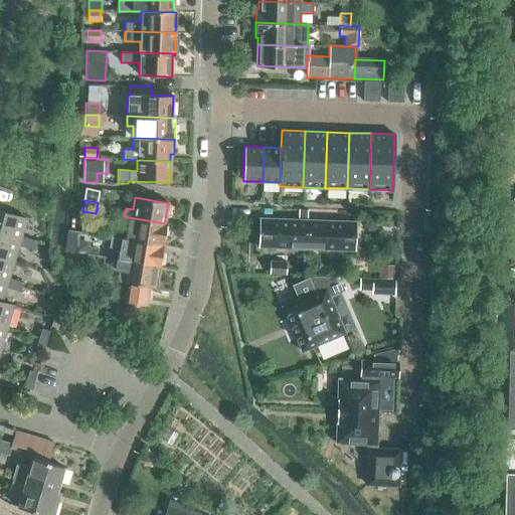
[(298,209),(298,219),(308,220),(308,210),(298,209)]
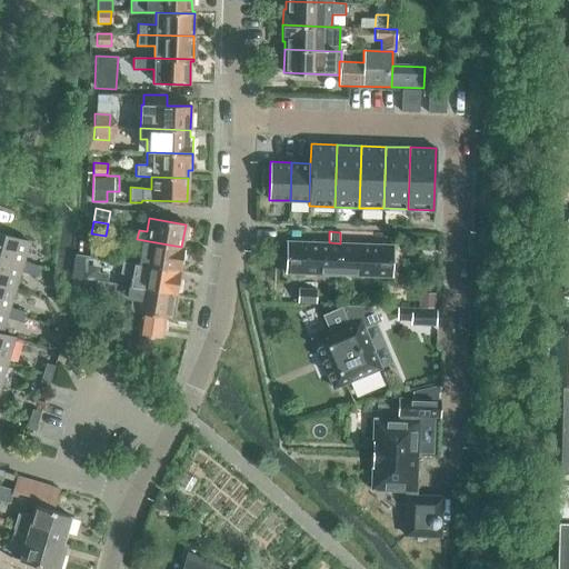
[(0,259),(38,271),(40,266),(25,261),(30,242),(0,233),(0,259)]
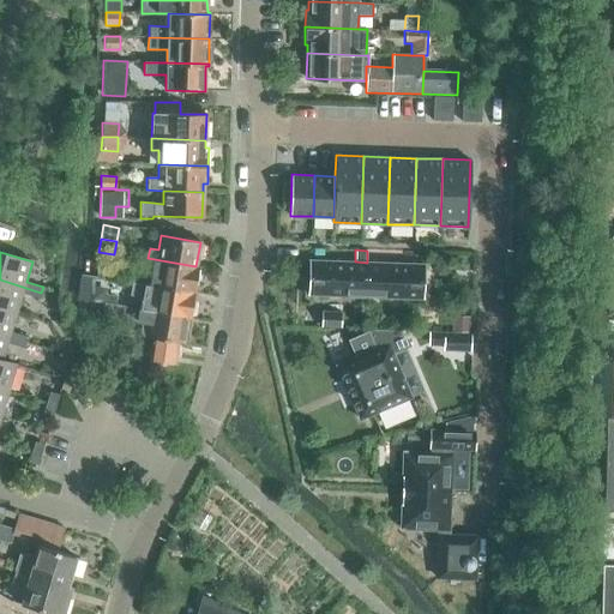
[(199,266),(196,266),(148,258),(143,284),(196,293),(199,266)]
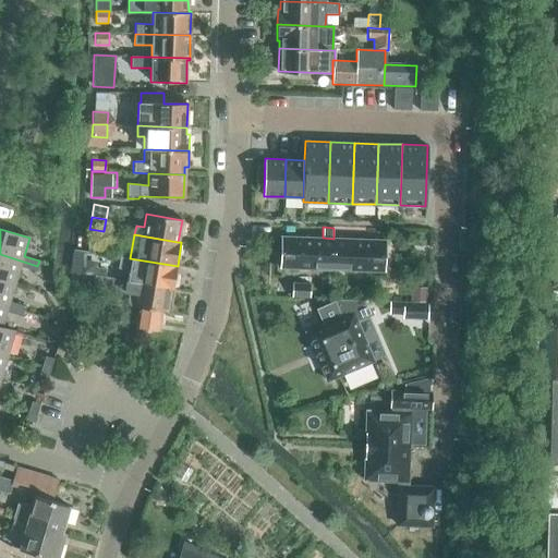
[(281,237),(280,267),(332,268),(334,239),(323,238),(281,237)]
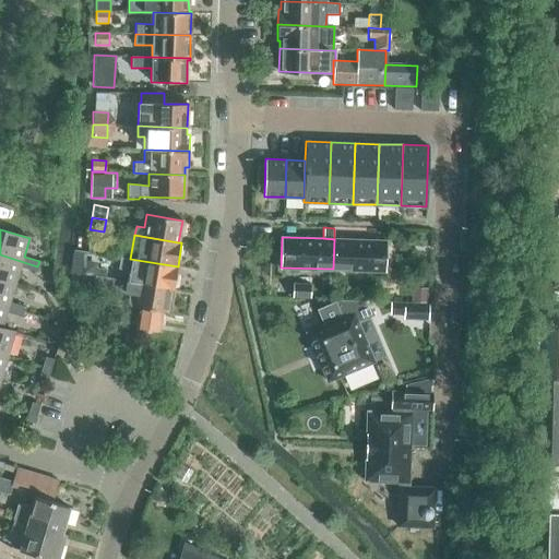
[(87,253),(90,253),(108,256),(109,241),(88,239),(87,253)]
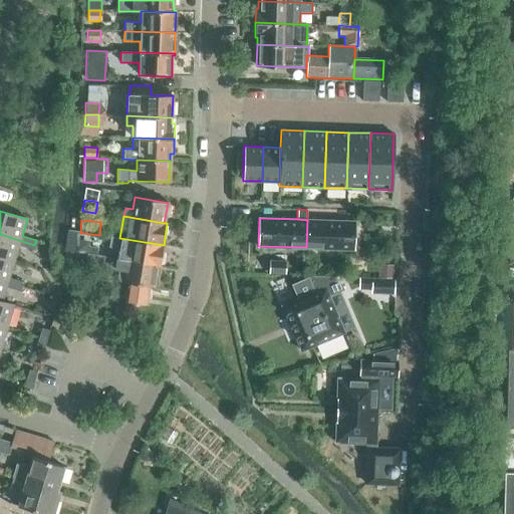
[(307,220),(306,247),(353,249),(354,221),(307,220)]
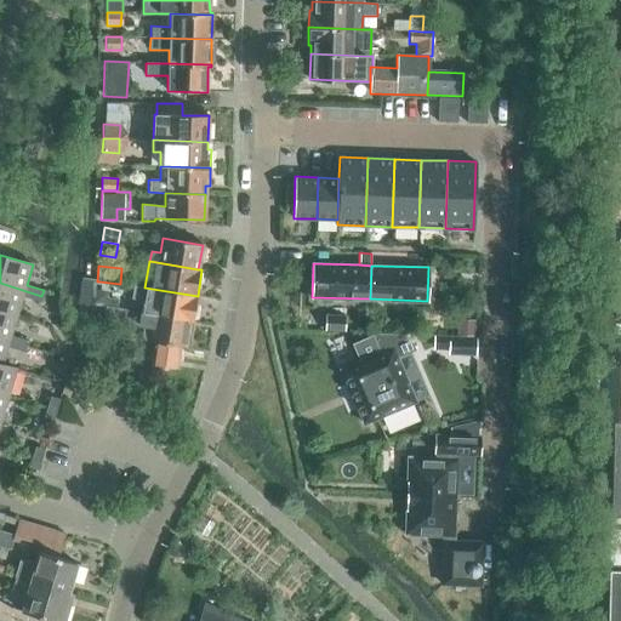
[(40,302),(41,296),(0,283),(0,311),(17,317),(23,297),(40,302)]
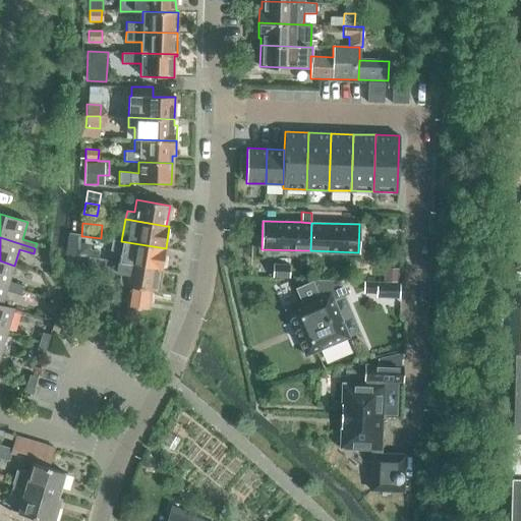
[(166,248),(121,241),(113,240),(111,249),(120,251),(118,262),(126,264),(162,269),(166,248)]
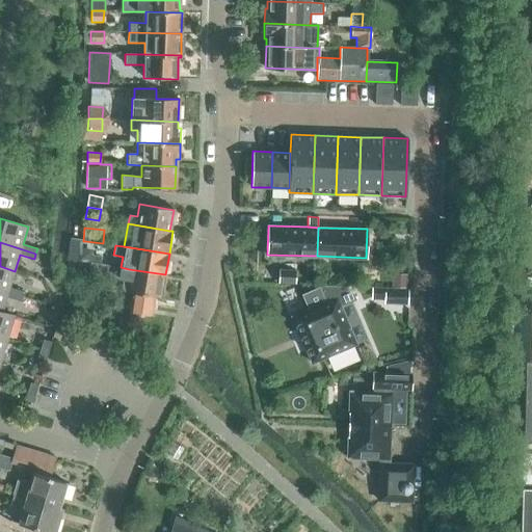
[(80,247),(78,261),(89,263),(91,255),(91,249),(80,247)]
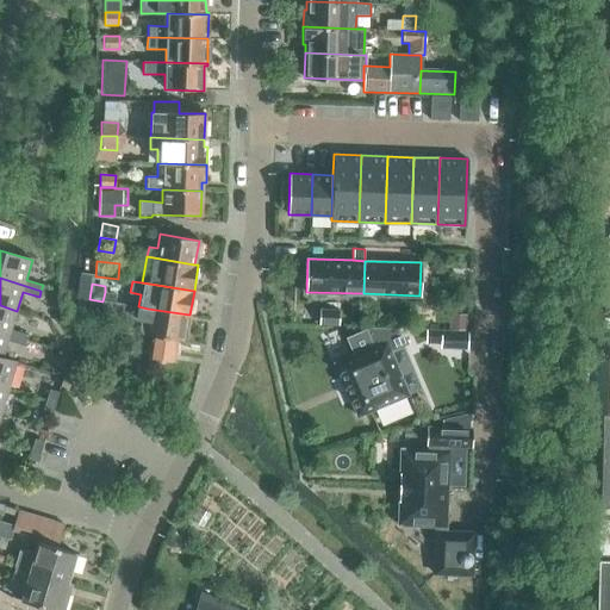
[(116,294),(105,292),(103,302),(114,303),(116,294)]
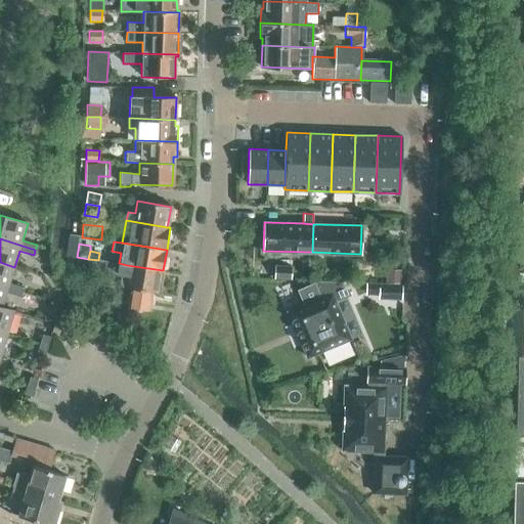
[(163,270),(127,265),(119,263),(119,264),(98,260),(88,259),(87,269),(117,274),(118,273),(125,275),(123,288),(131,289),(129,301),(149,305),(151,292),(157,293),(160,272),(163,273),(163,270)]
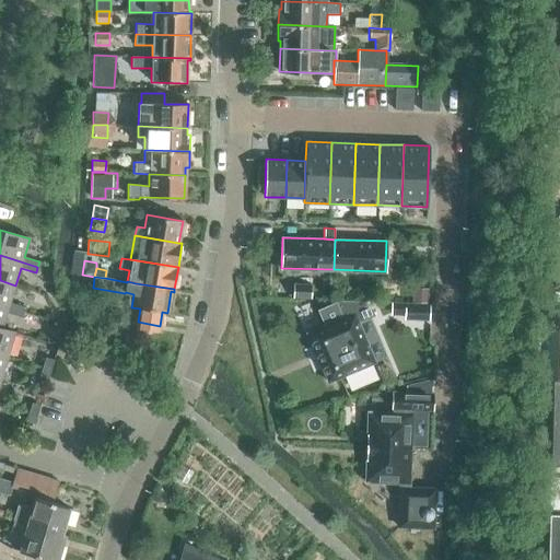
[(10,303),(15,286),(0,280),(0,305),(24,313),(25,307),(10,303)]
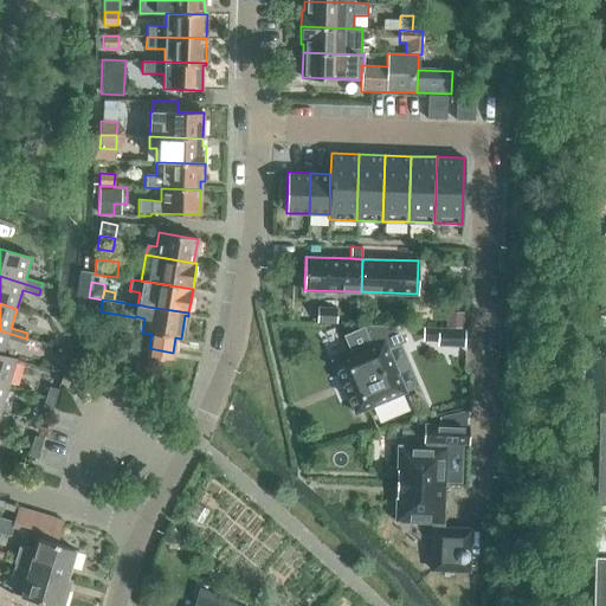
[(317,321),(336,322),(336,308),(317,307),(317,321)]
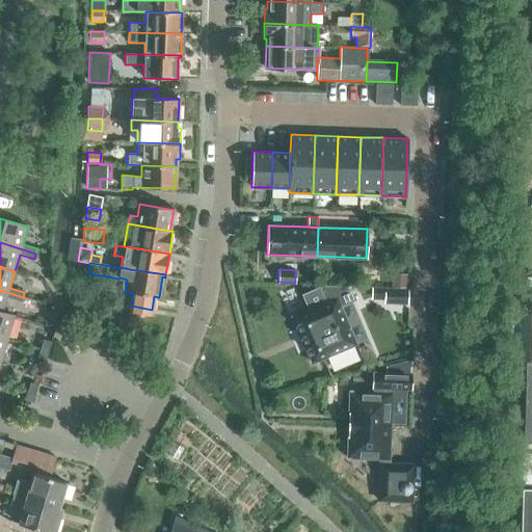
[(375,286),(376,270),(363,270),(362,285),(375,286)]
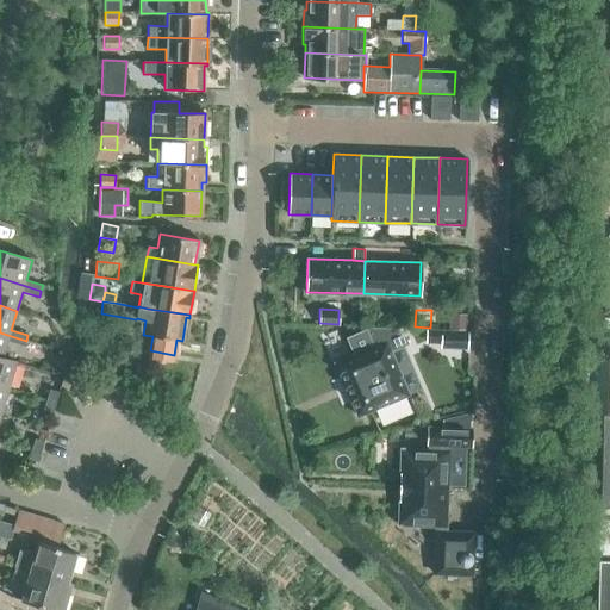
[(466,315),(450,313),(449,329),(466,330),(466,315)]
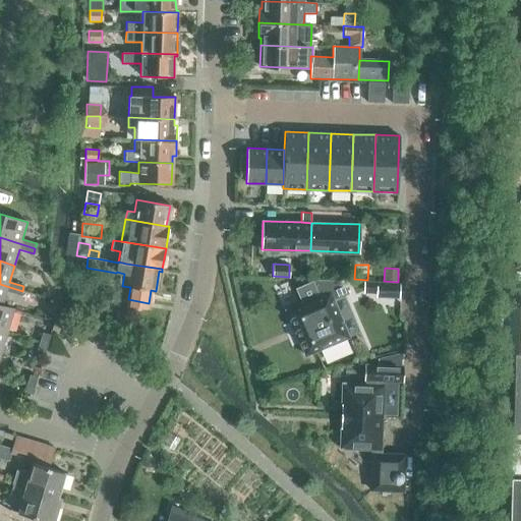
[(302,302),(286,309),(305,355),(307,354),(306,354),(348,337),(332,299),(342,294),(347,293),(346,291),(342,281),(316,280),(295,279),(298,287),(296,288),(302,302)]
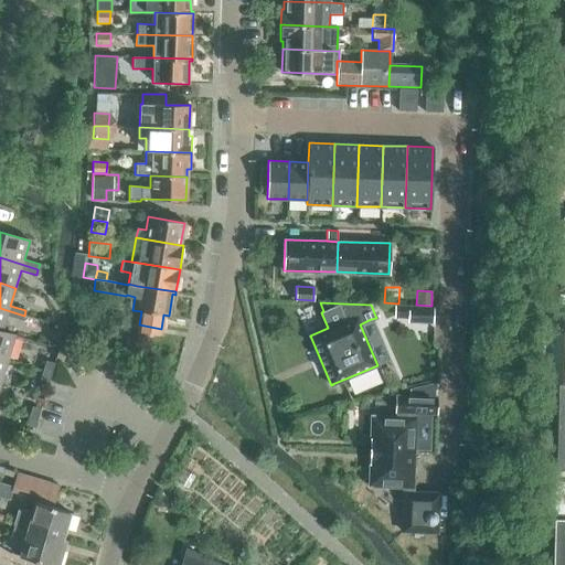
[(409,306),(409,318),(409,321),(432,322),(433,307),(409,306)]
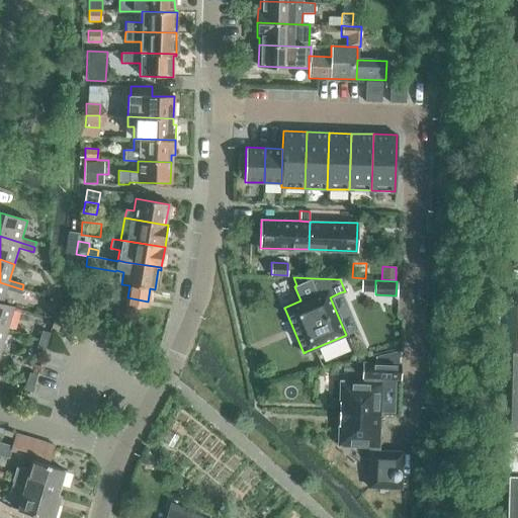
[(0,282),(0,305),(14,310),(14,307),(2,304),(6,289),(20,293),(22,289),(0,282)]
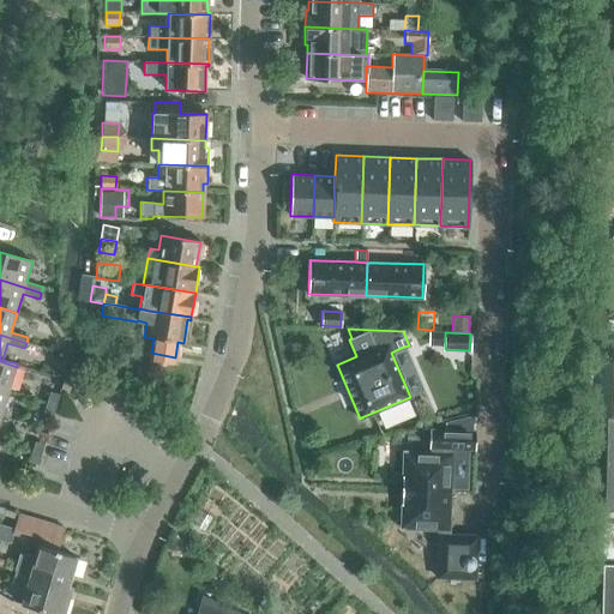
[(0,389),(8,392),(17,367),(0,361),(0,389)]
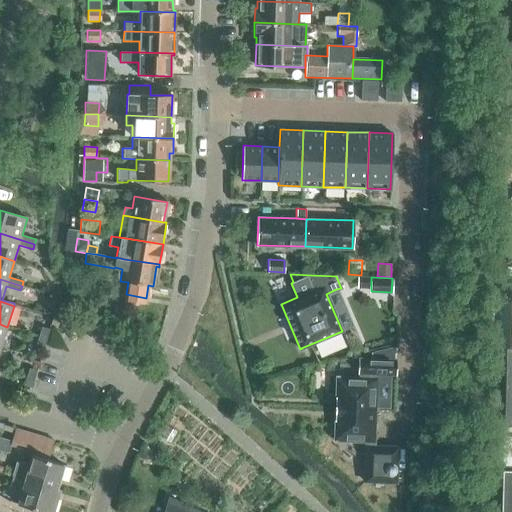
[(39,336),(46,338),(49,329),(41,327),(39,336)]
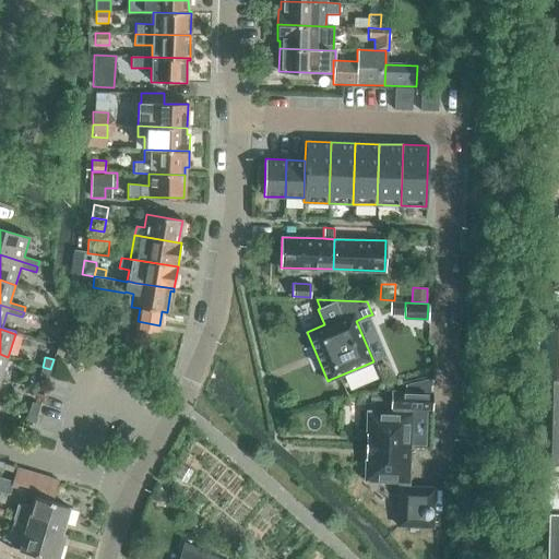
[(47,379),(50,369),(43,367),(39,377),(47,379)]
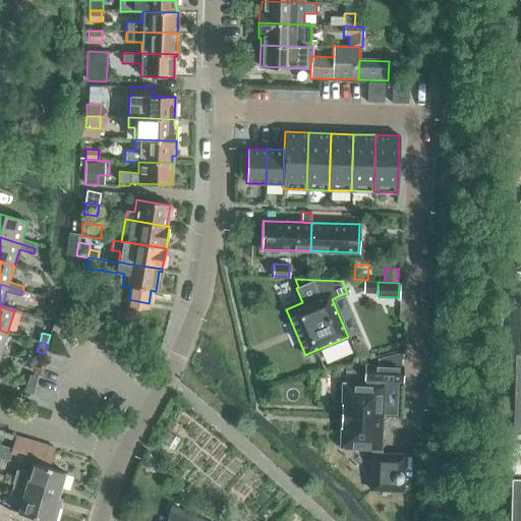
[(342,383),(341,415),(382,416),(383,381),(402,381),(403,365),(401,365),(402,352),(377,358),(377,365),(364,364),(364,384),(342,383)]
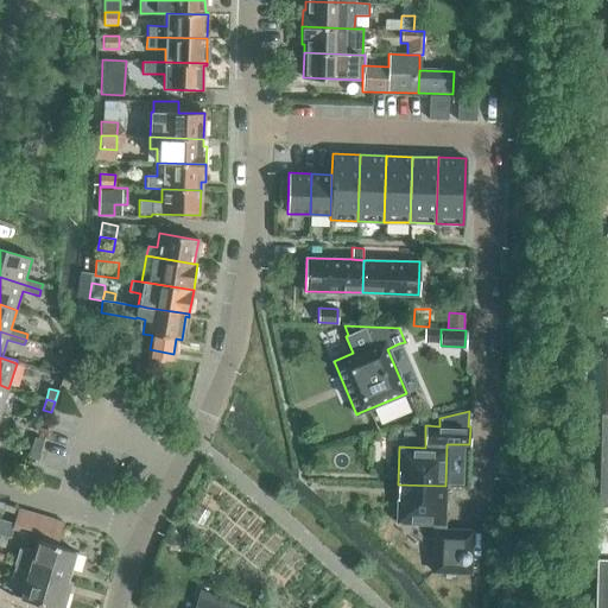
[(597,505),(607,504),(607,411),(606,412),(599,412),(597,505)]
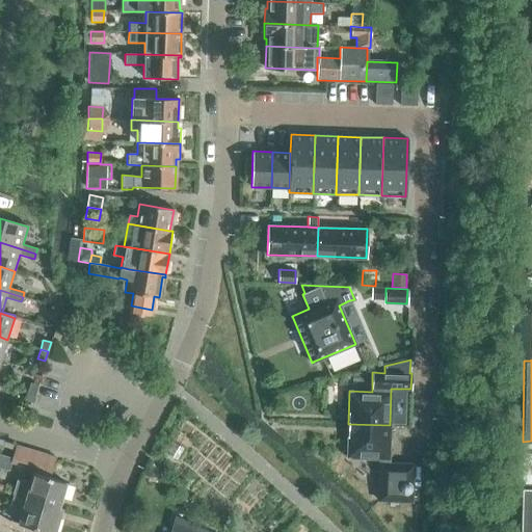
[(27,393),(35,395),(38,384),(30,382),(27,393)]
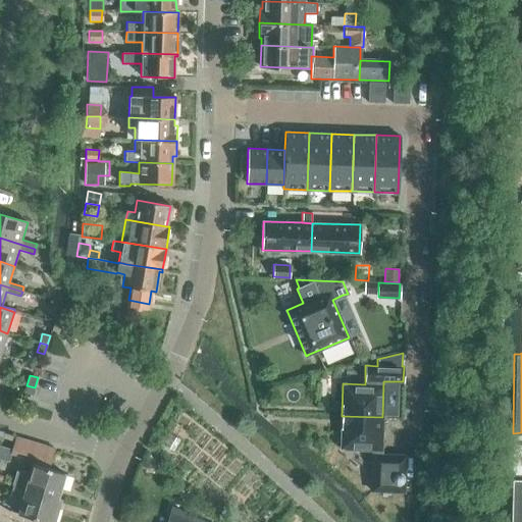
[(32,397),(35,387),(27,385),(23,394),(32,397)]
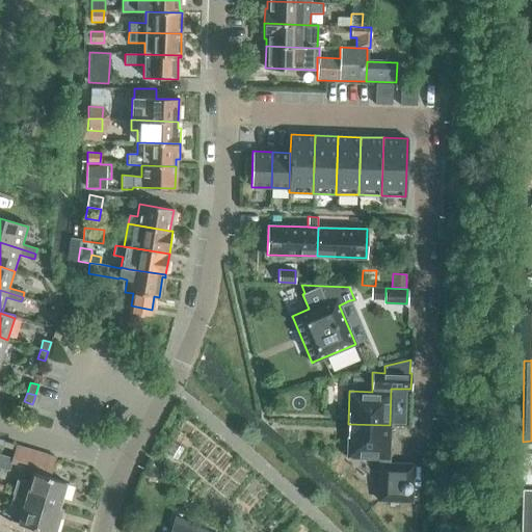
[(388,462),(390,425),(348,424),(346,457),(380,458),(378,500),(411,501),(413,463),(388,462)]
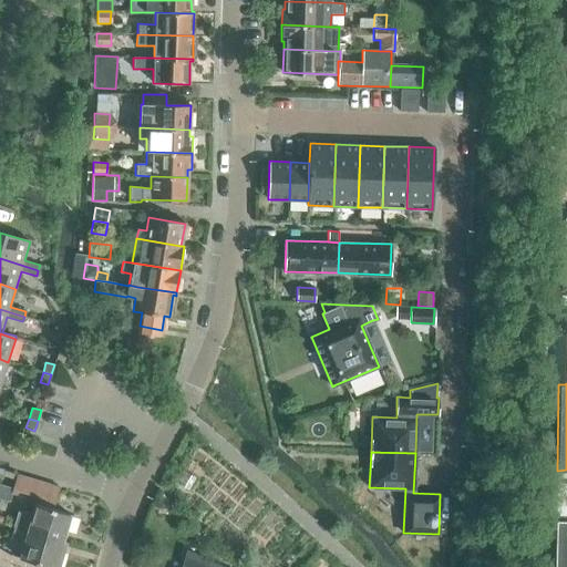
[(556,518),(566,517),(566,470),(557,471),(556,518)]
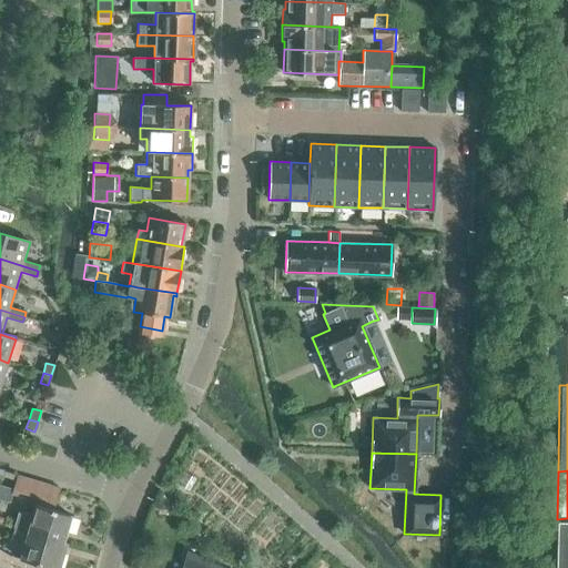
[(13,489),(33,496),(37,496),(41,480),(18,474),(13,489)]
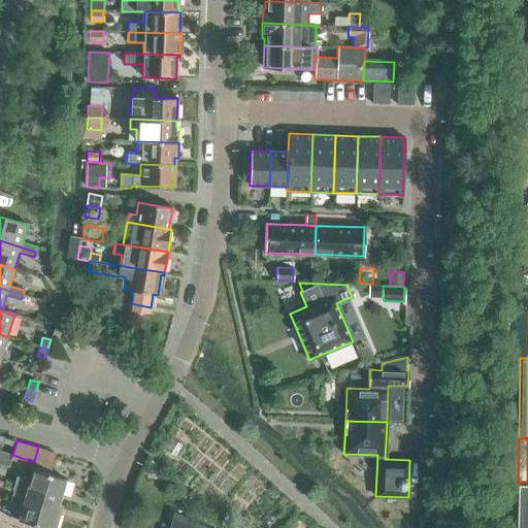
[(0,464),(8,467),(12,455),(0,451),(0,464)]
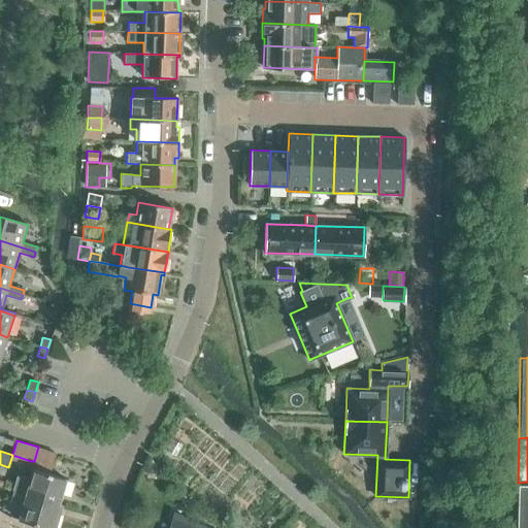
[(17,475),(12,491),(58,504),(65,480),(32,469),(29,479),(17,475)]
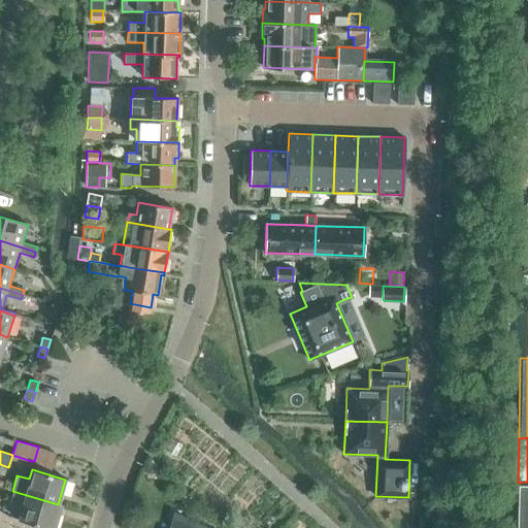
[(516,527),(527,527),(527,485),(518,485),(516,527)]
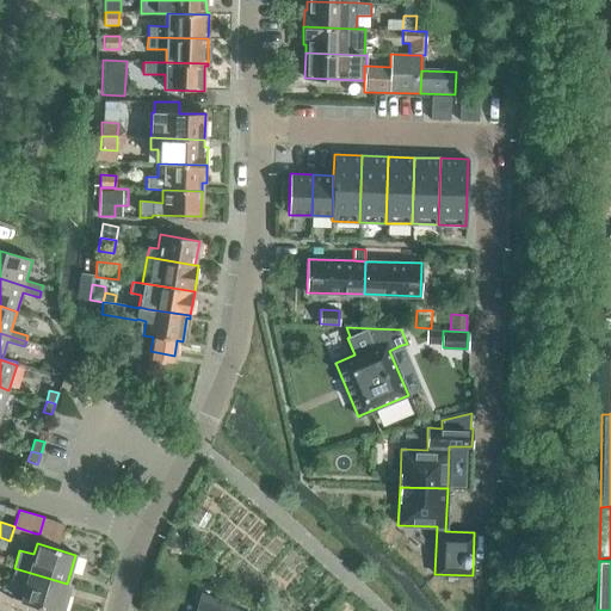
[(67,584),(14,568),(11,581),(24,585),(19,602),(51,610),(63,610),(69,596),(65,594),(67,584)]
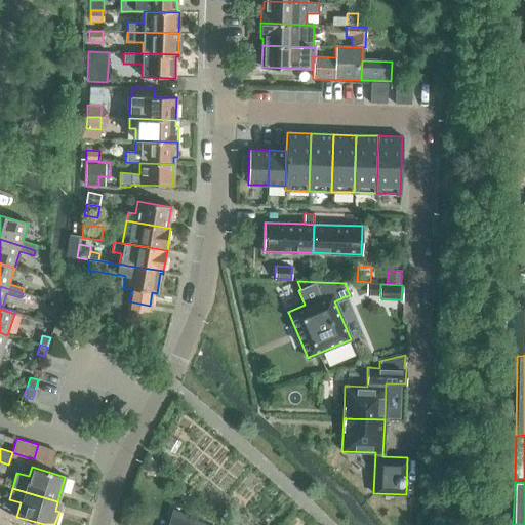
[(205,524),(167,507),(161,524),(205,524)]
